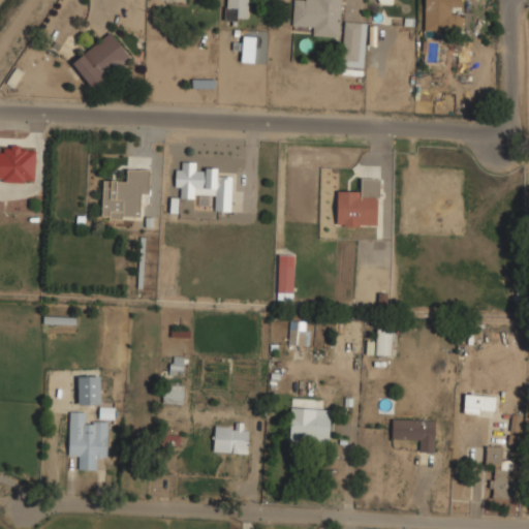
[(226,0),(226,21),(250,21),(250,0),(226,0)]
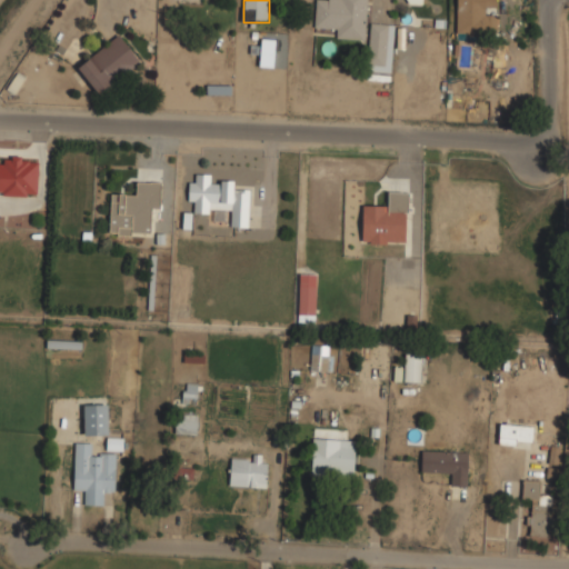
[(367,0),(315,0),(315,27),(337,28),(337,38),(366,40),(367,0)]
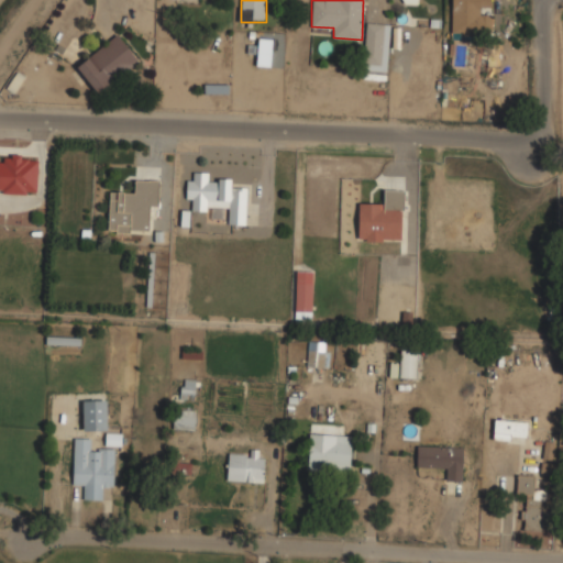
[(452,0),(452,34),(492,34),(492,0),(452,0)]
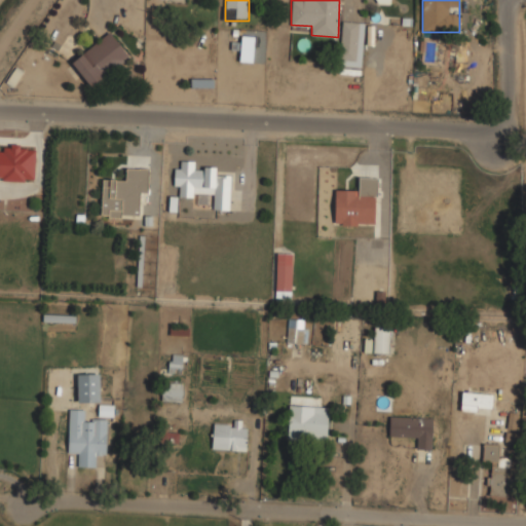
[(359,21),(341,21),(341,63),(359,63),(359,21)]
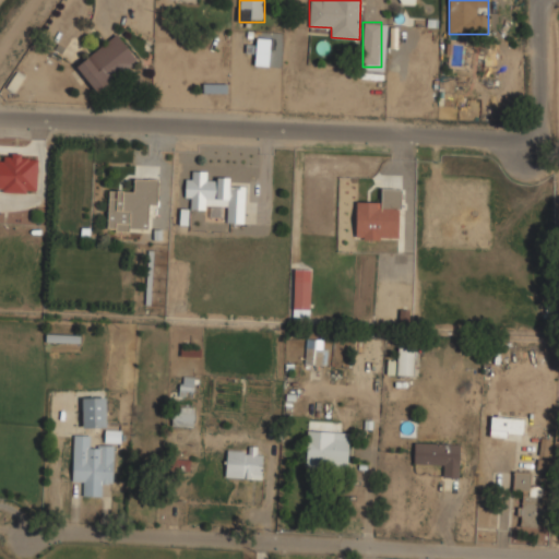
[(97,94),(139,62),(118,34),(75,66),(97,94)]
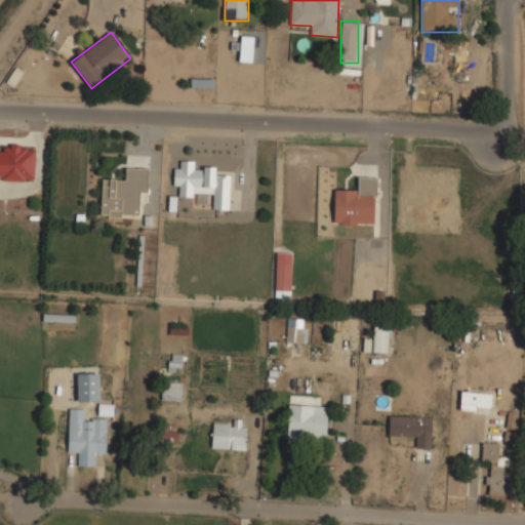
[(253,37),(240,36),(239,62),(252,62),(253,37)]
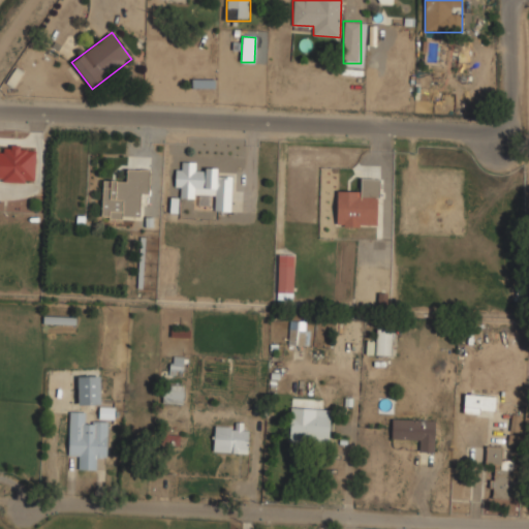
[(369,62),(381,62),(381,42),(369,42),(369,62)]
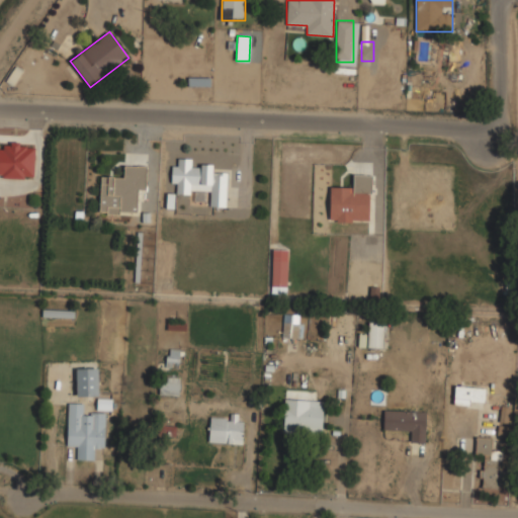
[(34,143),(3,143),(3,150),(0,150),(0,177),(33,178),(34,143)]
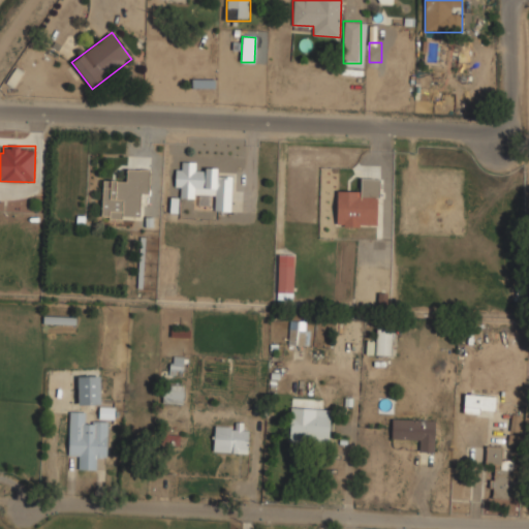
[(231,211),(232,177),(218,177),(218,169),(196,168),(196,161),(183,161),(183,168),(178,168),(177,195),(215,196),(214,211),(231,211)]
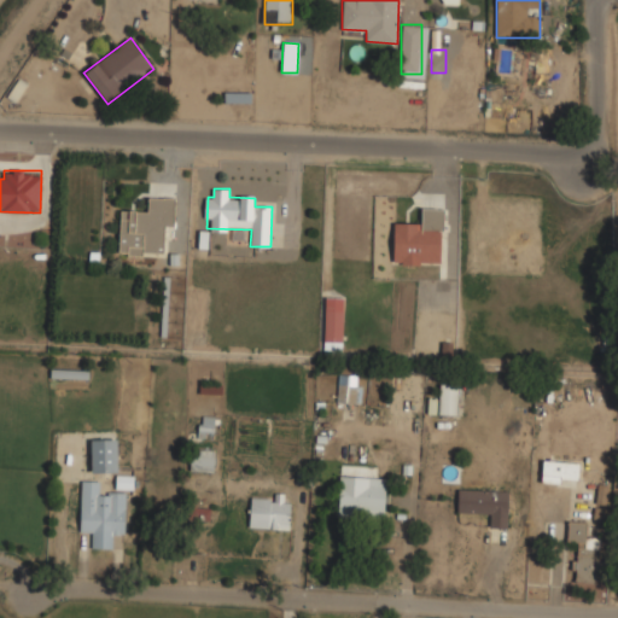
[(118,255),(162,255),(162,226),(174,226),(174,198),(147,197),(147,210),(120,210),(118,255)]
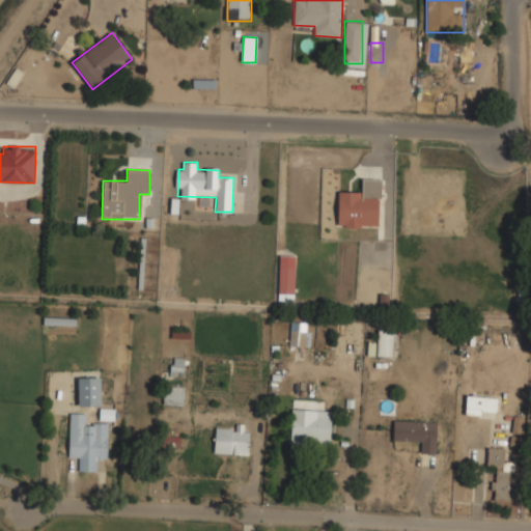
[(338,227),(381,227),(381,178),(360,178),(360,190),(338,190),(338,227)]
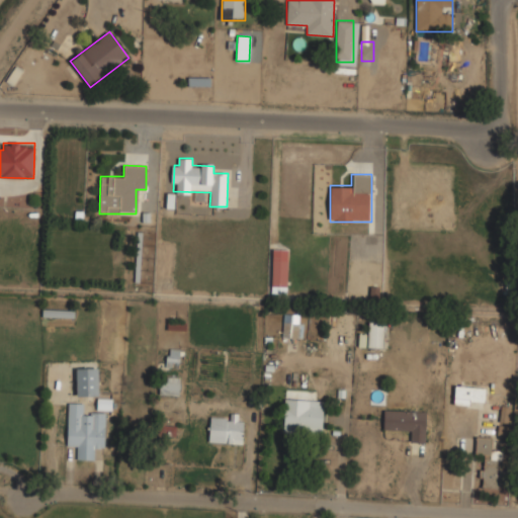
[(271,293),(287,293),(287,248),(271,248),(271,293)]
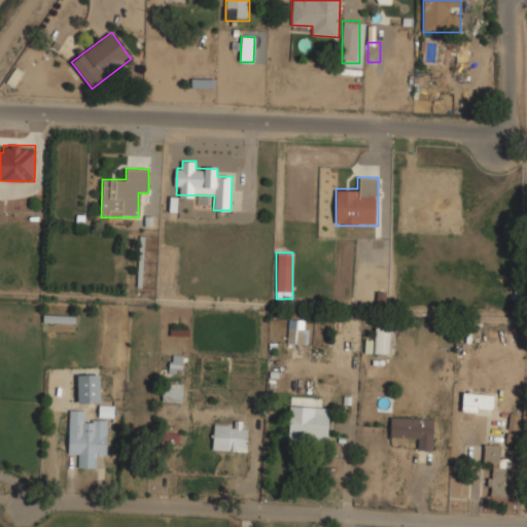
[(171,337),(188,337),(188,326),(171,326),(171,337)]
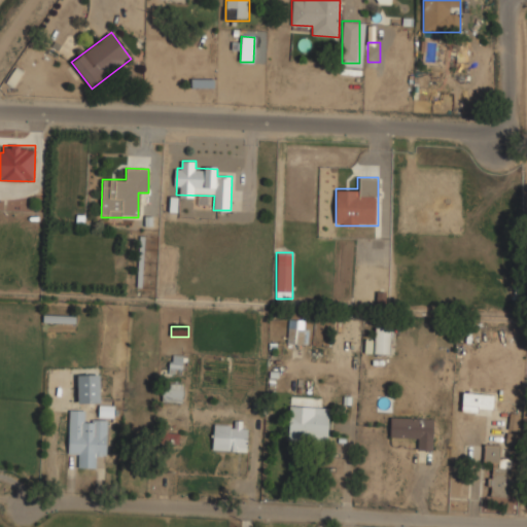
[(391,353),(391,327),(374,327),(374,353),(391,353)]
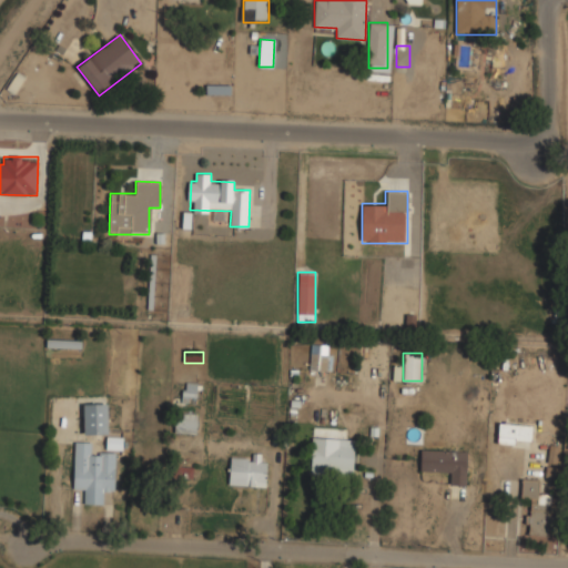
[(328,354),(311,354),(311,369),(328,369),(328,354)]
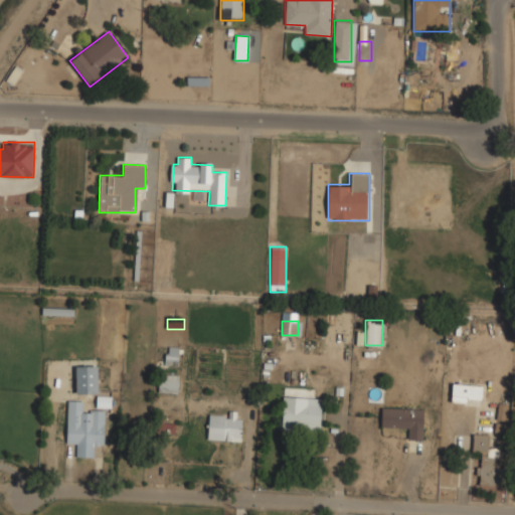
[(179,364),(179,347),(165,347),(165,364),(179,364)]
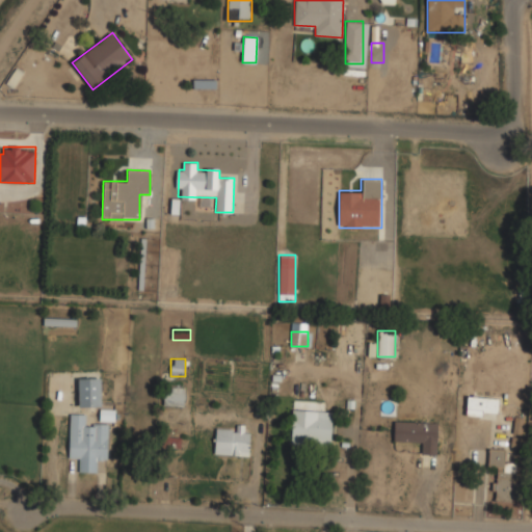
[(78,407),(100,407),(100,376),(78,376),(78,407)]
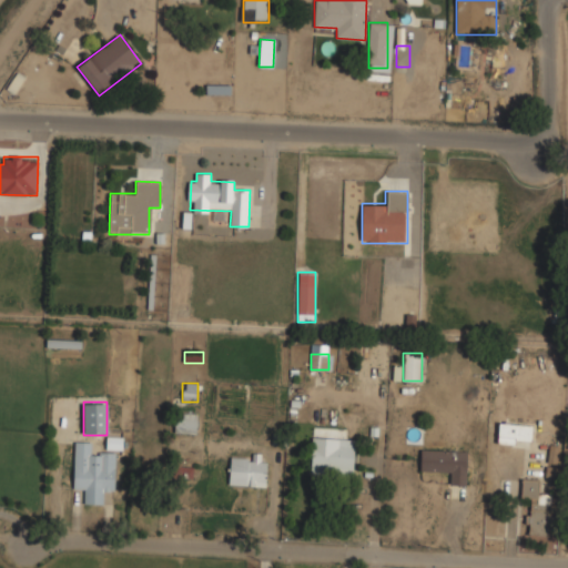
[(175,433),(198,433),(198,413),(175,413),(175,433)]
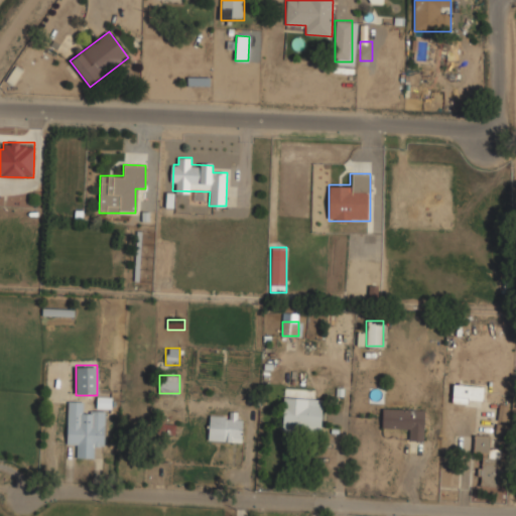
[(452,401),(482,402),(483,386),(453,385),(452,401)]
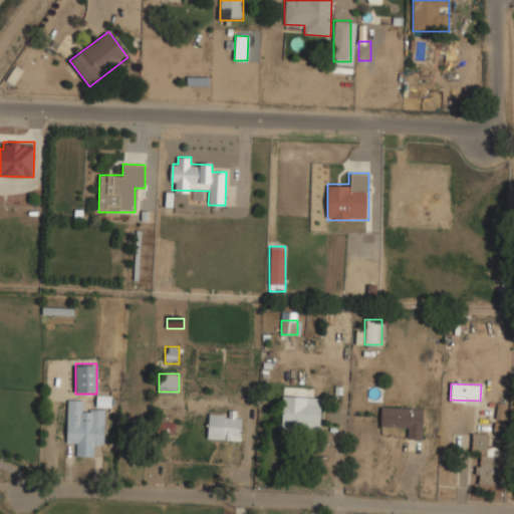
[(282,424),(321,424),(321,405),(309,405),(309,398),(294,398),(294,402),(282,402),(282,424)]
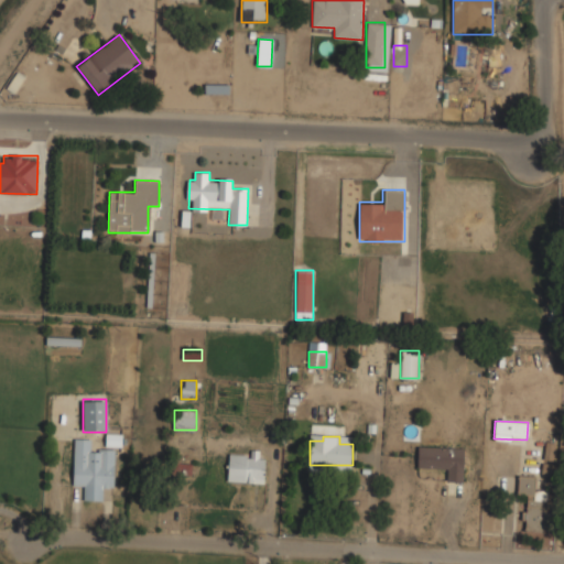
[(84,500),(104,500),(104,488),(115,489),(115,451),(94,449),(95,438),(74,437),(73,488),(84,488),(84,500)]
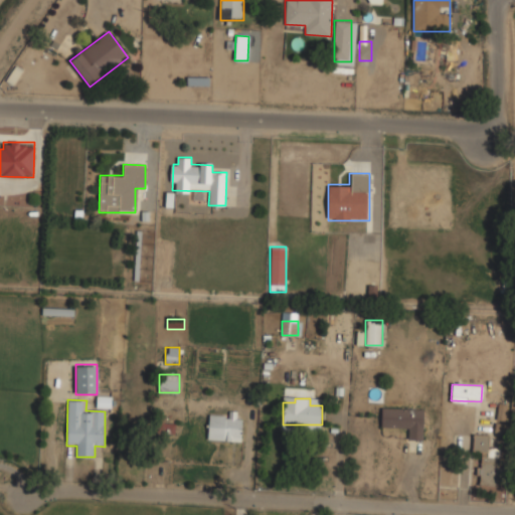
[(507,405),(499,403),(496,419),(504,420),(507,405)]
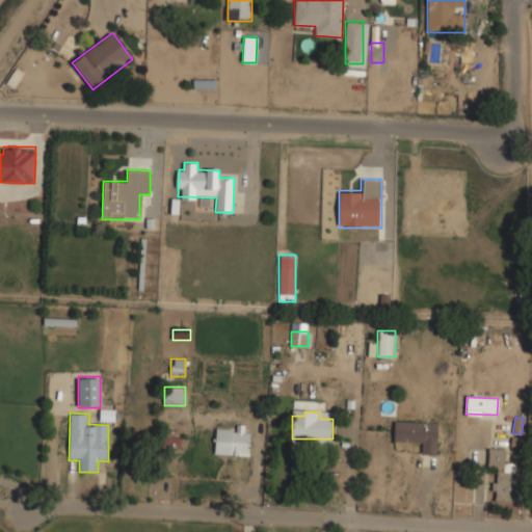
[(437,421),(394,421),(394,442),(423,443),(423,454),(437,454),(437,421)]
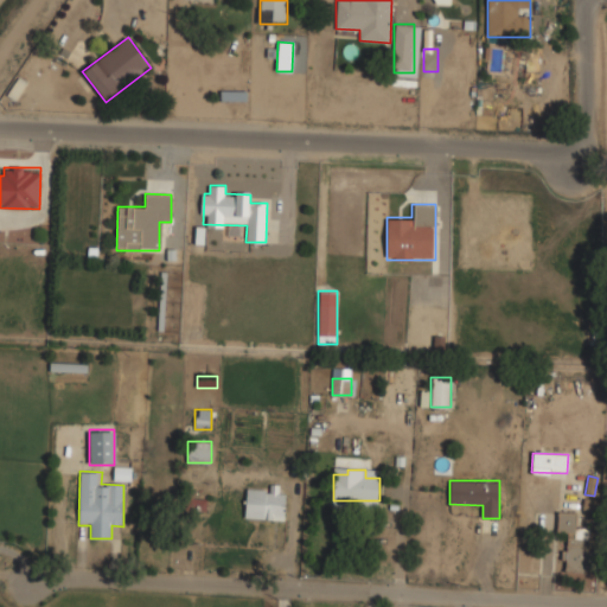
[(285,519),(286,490),(247,487),(246,518),(285,519)]
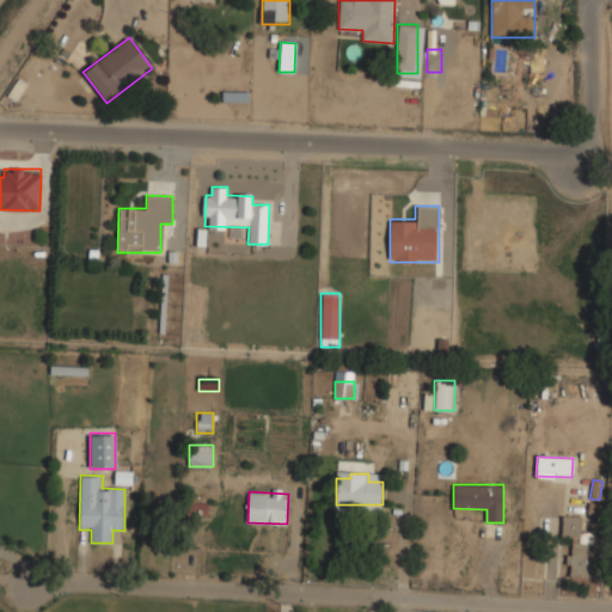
[(582,538),(582,515),(562,515),(562,538),(582,538)]
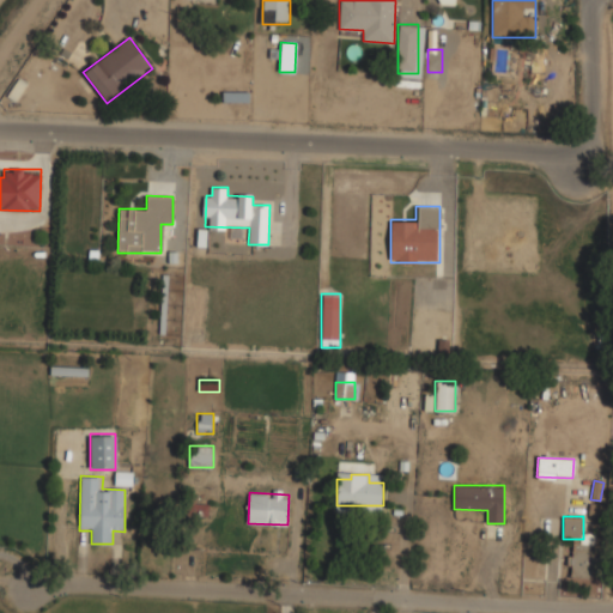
All buildings are outlined.
